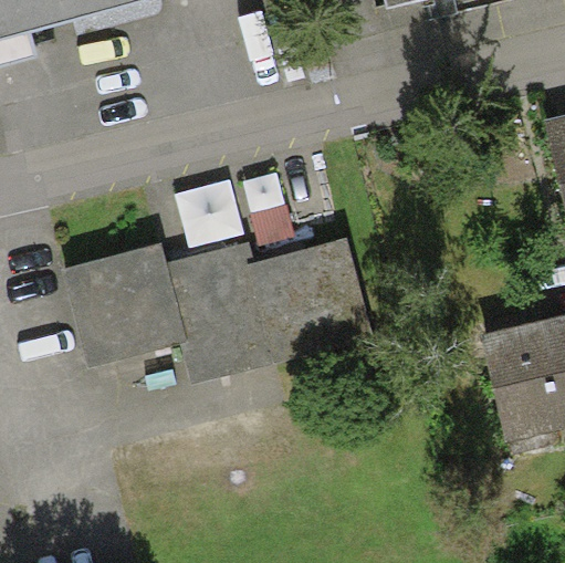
[(0,39),(139,0),(161,0),(0,0),(0,39)]
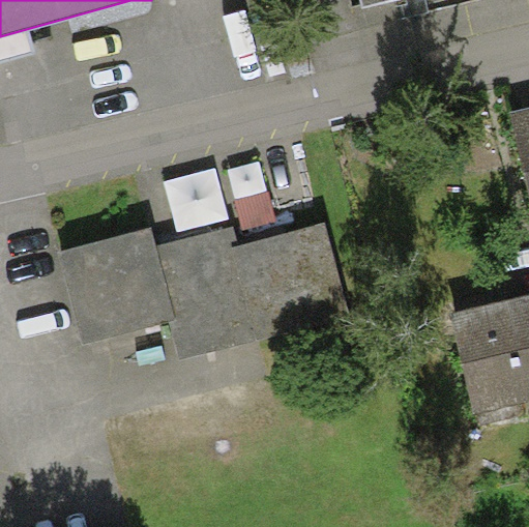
[(359,0),(363,16),(429,0),(359,0)]
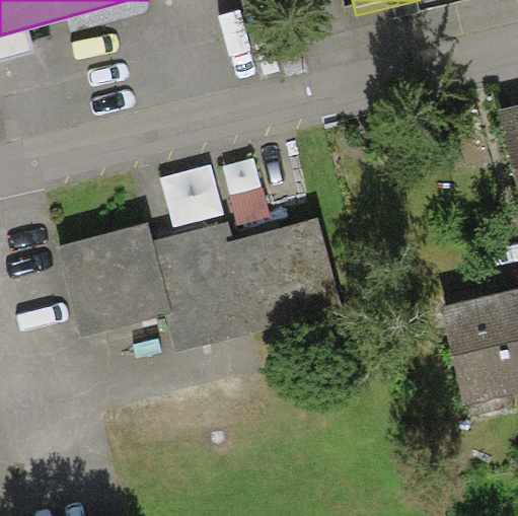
[(517,105),(498,111),(517,195),(517,105)]
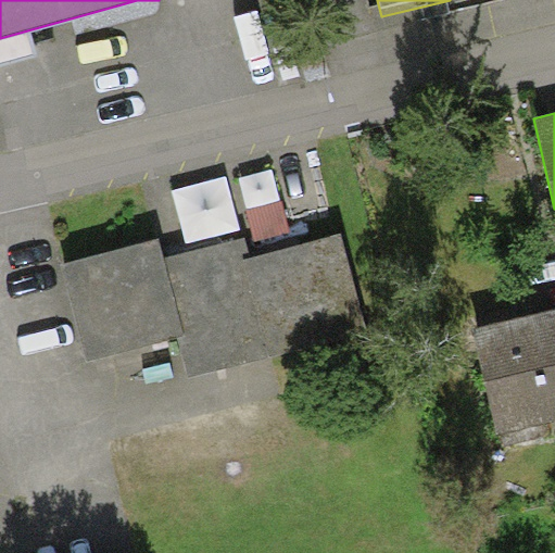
[(159,239),(62,263),(86,360),(176,337),(186,377),(365,332),(341,235),(250,258),(244,236),(163,256),(159,239)]
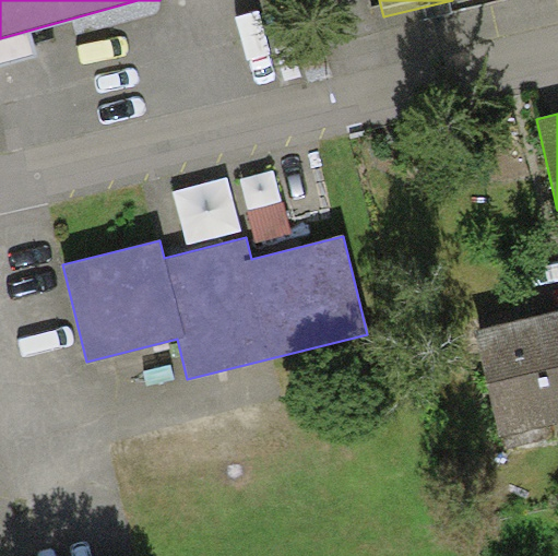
[(557,314),(475,332),(498,439),(557,426),(557,314)]
